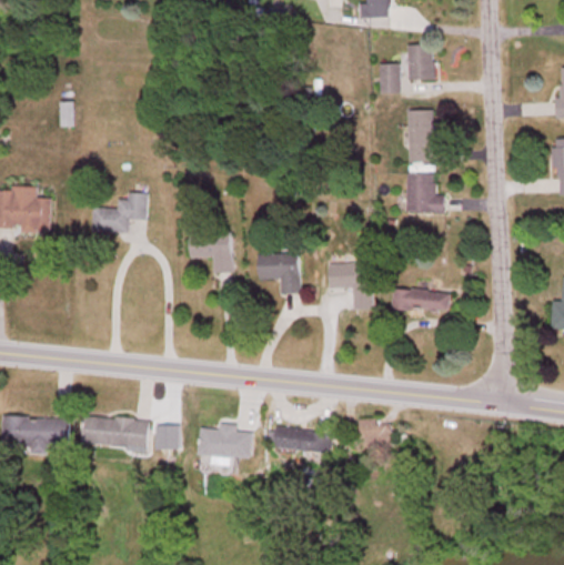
[(365,0),(366,4),(361,4),(361,18),(389,18),(388,0),(365,0)]
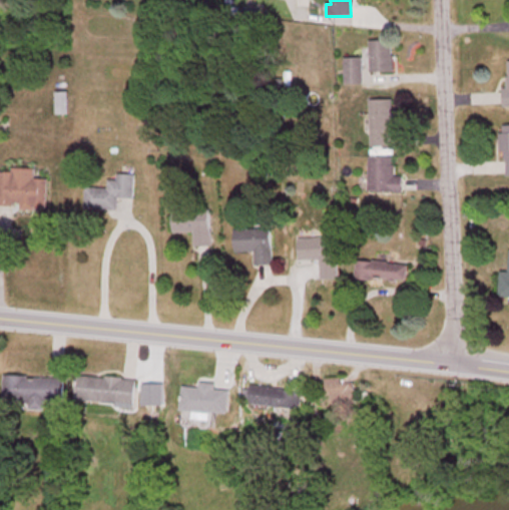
[(369,72),(393,72),(393,41),(369,41),(369,72)]
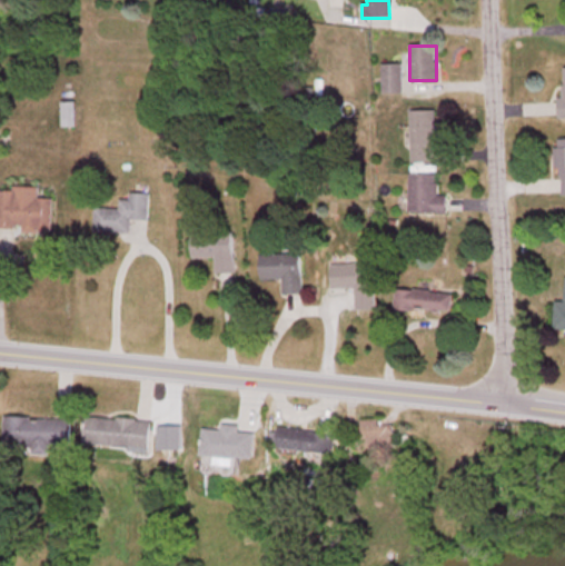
[(400,65),(380,65),(380,92),(400,92),(400,65)]
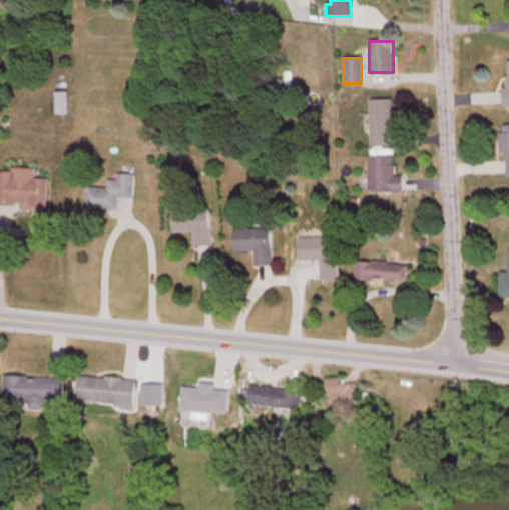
[(54,114),(67,114),(67,91),(54,91),(54,114)]
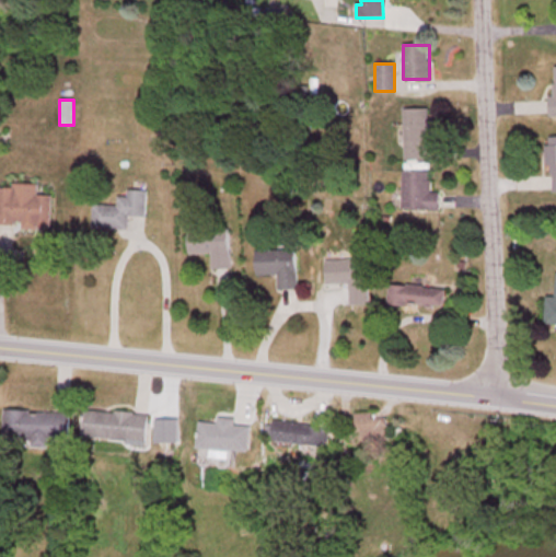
[(404,108),(404,159),(429,159),(429,108),(404,108)]
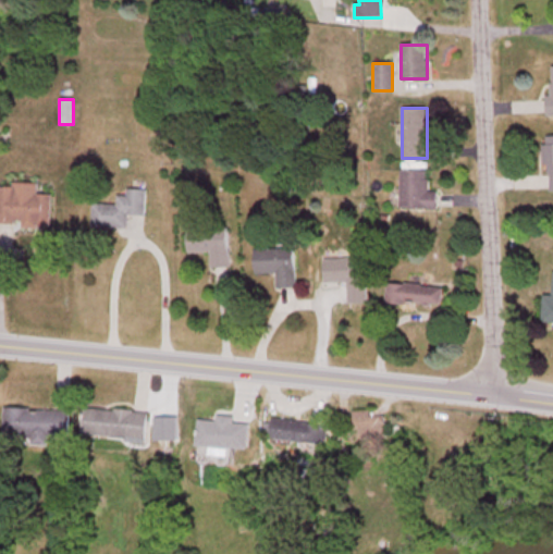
[(437,191),(427,191),(427,170),(400,170),(400,209),(437,209),(437,191)]
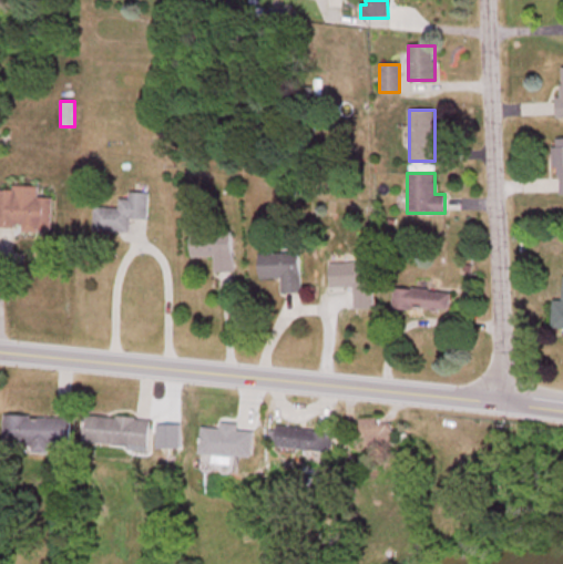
[(0,229),(51,231),(51,197),(37,197),(37,186),(0,186),(0,229)]
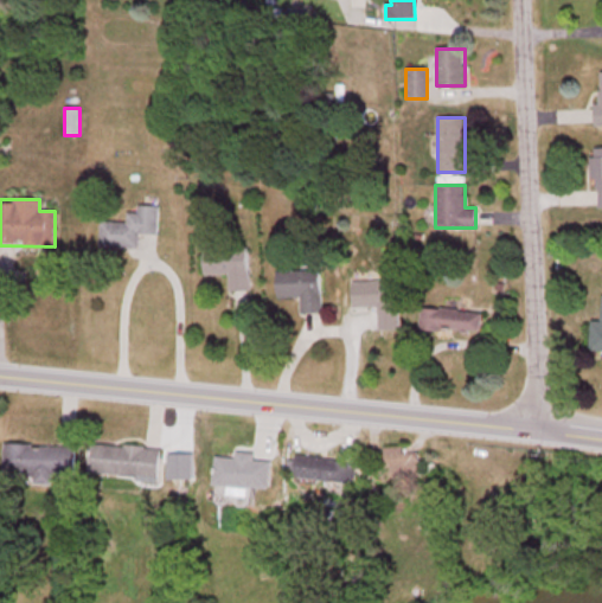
[(158,206),(136,205),(136,213),(126,212),(126,222),(98,220),(97,247),(138,249),(139,233),(155,233),(158,206)]
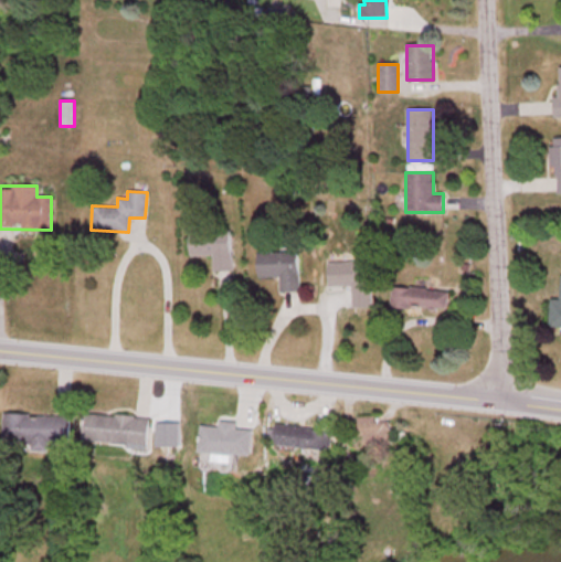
[(232,271),(231,229),(189,230),(190,255),(213,255),(213,272),(232,271)]
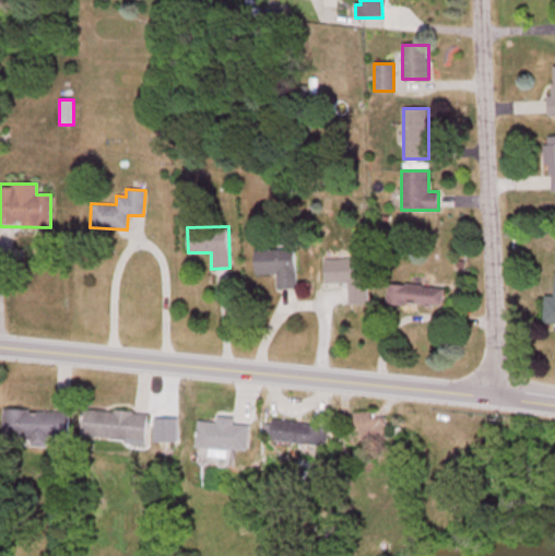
[(255,274),(276,273),(276,287),(296,287),(295,248),(255,249),(255,274)]
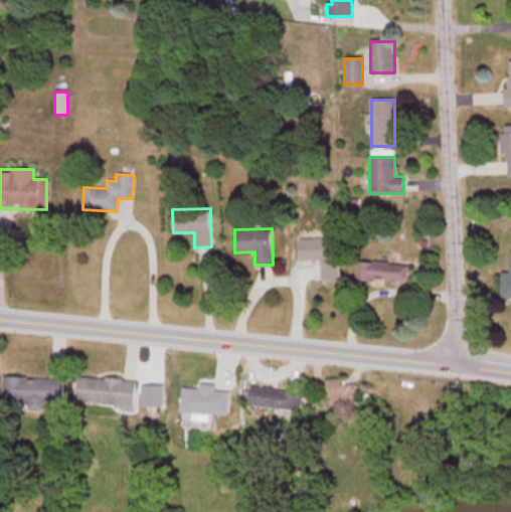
[(337,237),(299,237),(300,260),(321,260),(322,281),(338,280),(337,237)]
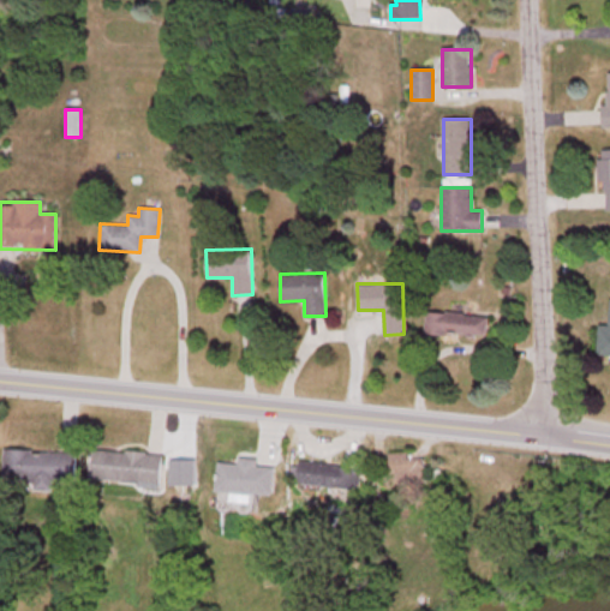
[(609,354),(609,298),(608,325),(598,324),(596,353),(609,354)]
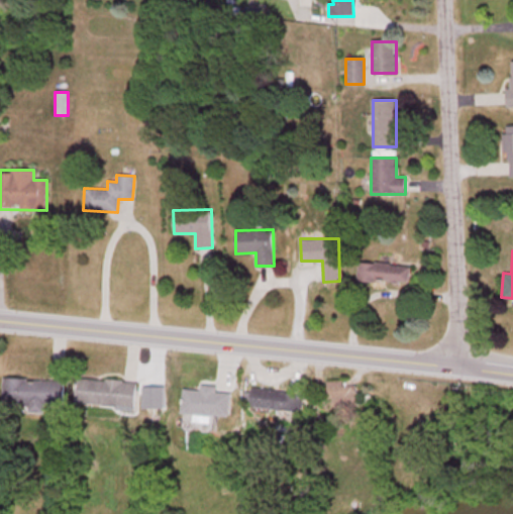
[(356,280),(409,283),(410,265),(356,263),(356,280)]
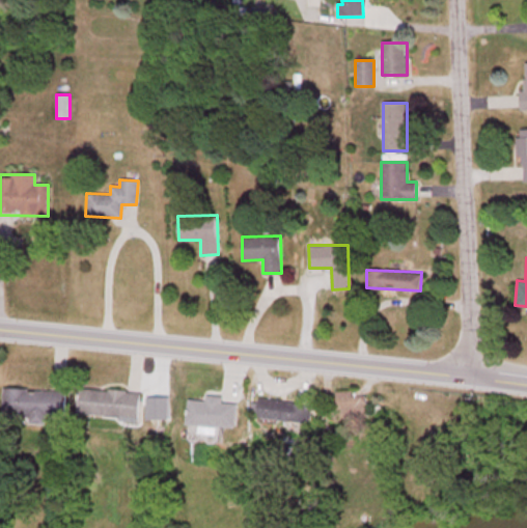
[(47,422),(47,416),(65,416),(66,391),(3,389),(2,420),(47,422)]
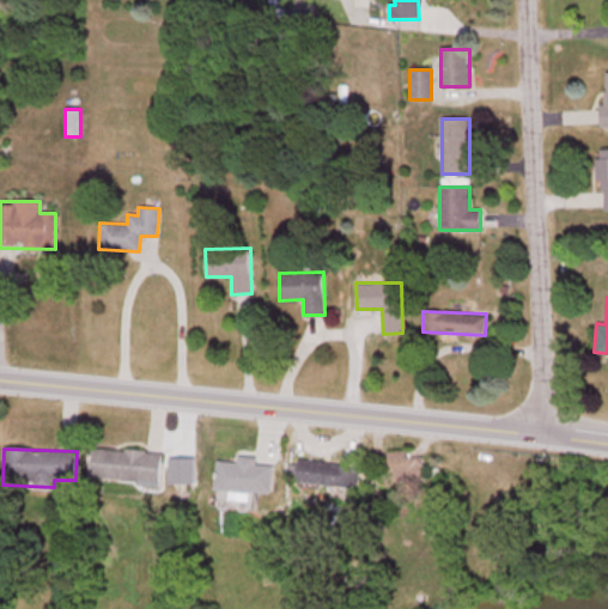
[(160,485),(162,452),(95,449),(93,481),(160,485)]
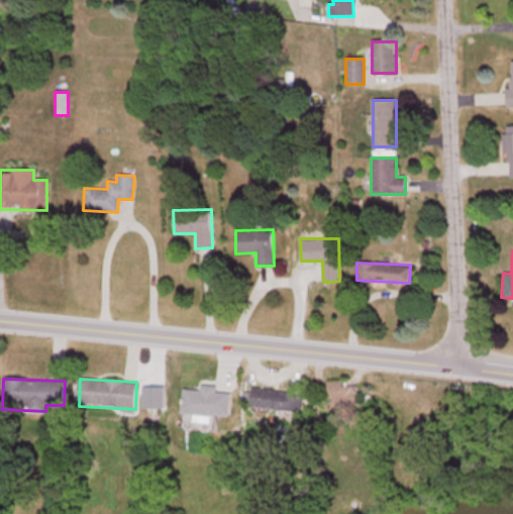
[(326,381),(326,405),(356,405),(356,387),(341,387),(341,381),(326,381)]
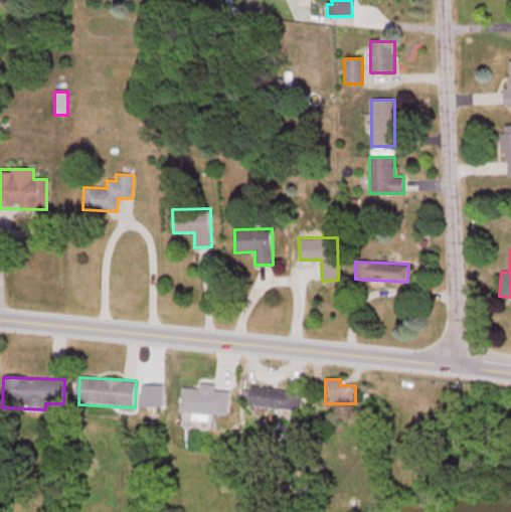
[(181,387),(179,412),(229,415),(230,391),(215,390),(216,385),(199,384),(199,388),(181,387)]
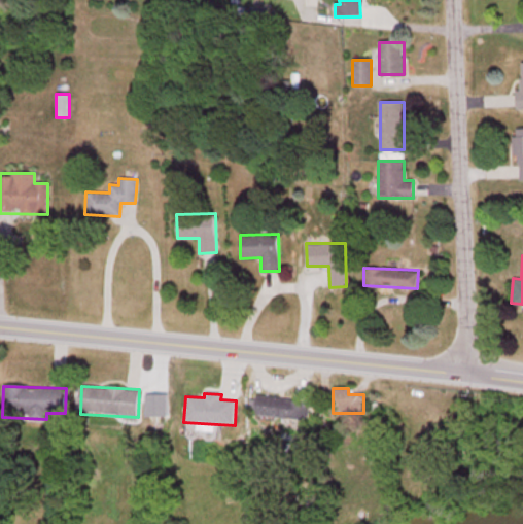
[(310,403),(264,395),(262,415),(308,421),(310,403)]
